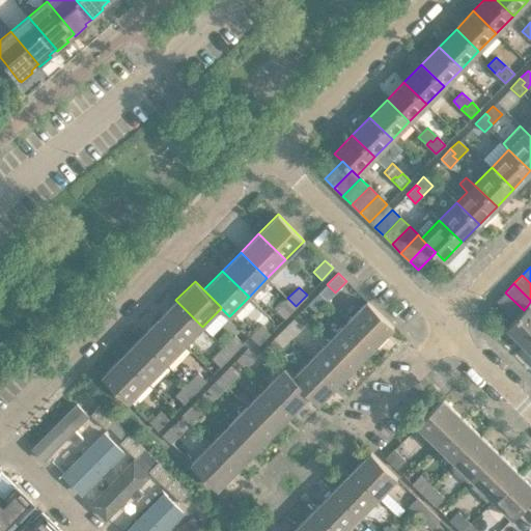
[(316,312),(327,301),(318,292),(308,304),(316,312)]
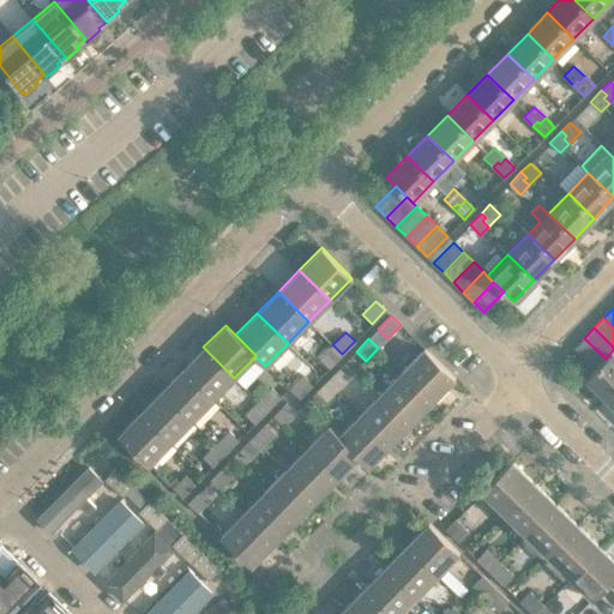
[(606,359),(584,338),(573,348),(595,368),(606,359)]
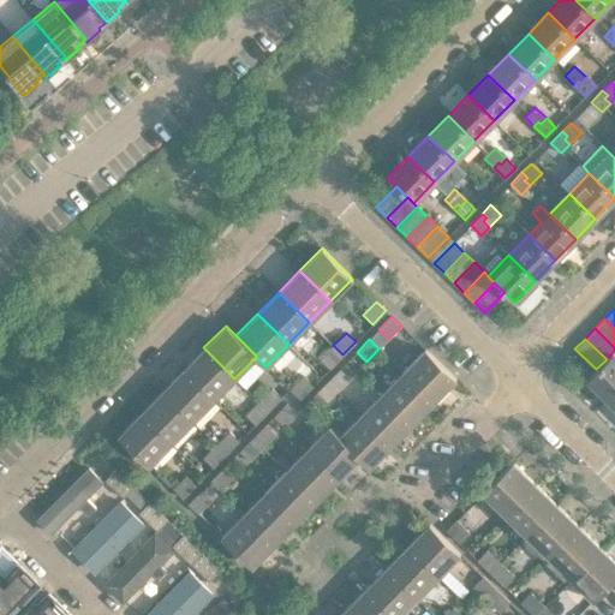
[(329,368),(342,354),(333,345),(320,359),(329,368)]
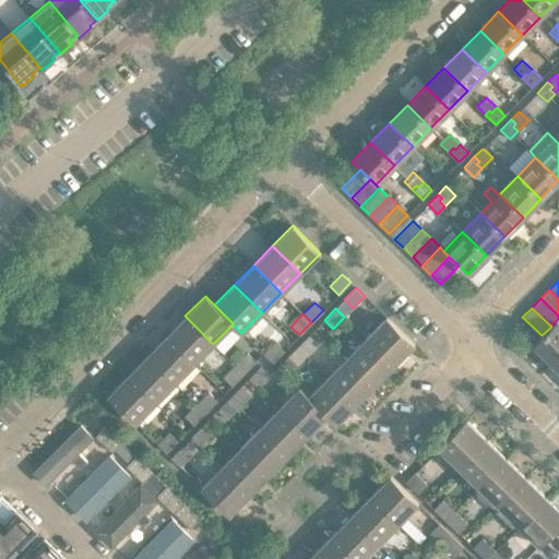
[(194,364),(213,344),(185,316),(166,335),(194,364)]
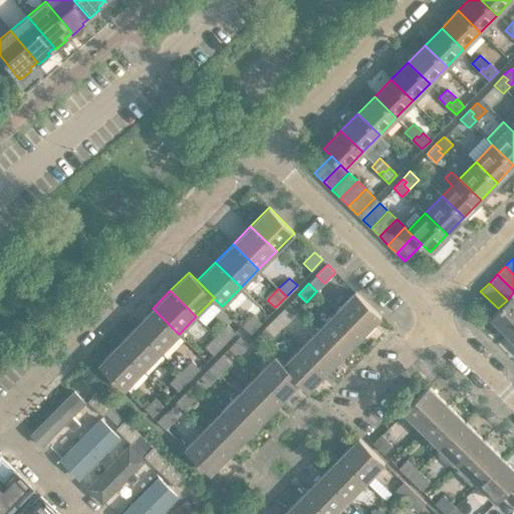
[(336,310),(362,335),(380,316),(354,291),(336,310)]
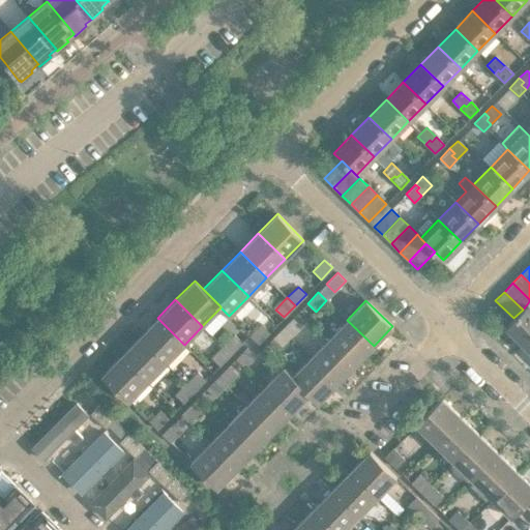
[(529,306),(527,304),(523,310),(513,318),(505,326),(524,345),(529,337),(529,306)]
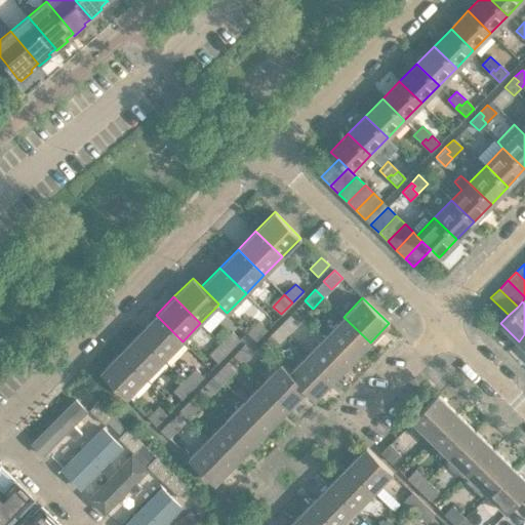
[(156,315),(137,334),(164,360),(183,341),(156,315)]
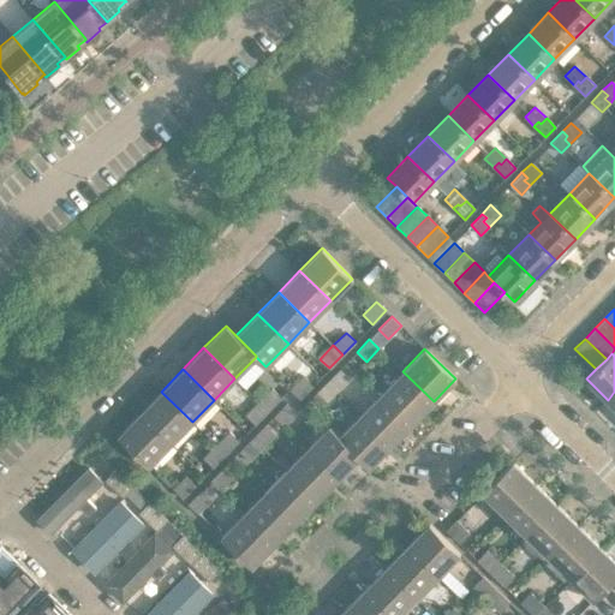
[(327,382),(336,392),(350,378),(340,369),(327,382)]
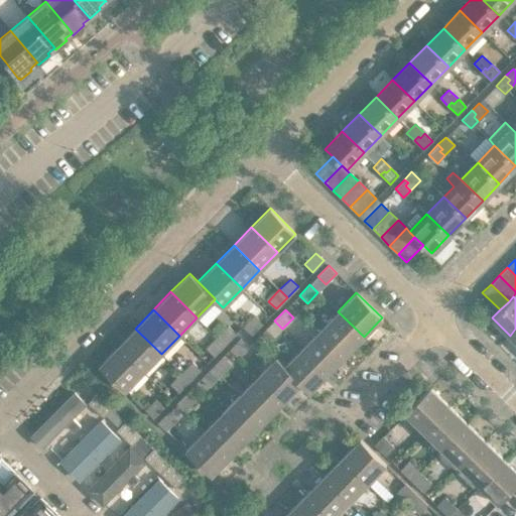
[(346,355),(364,337),(338,311),(319,330),(346,355)]
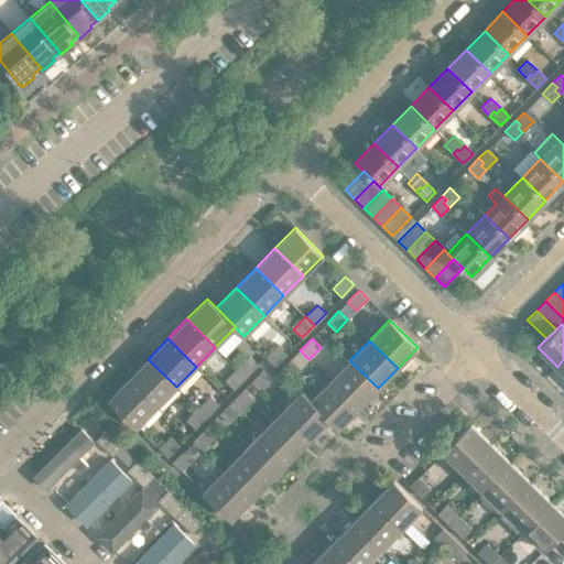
[(278,345),(266,357),(274,366),(286,354),(278,345)]
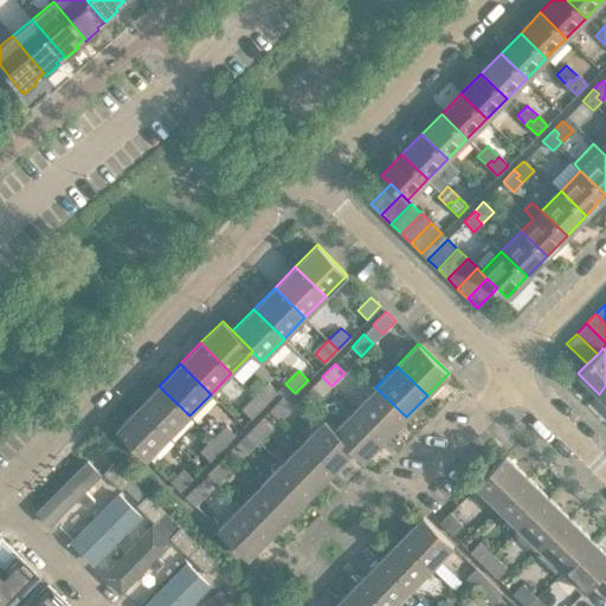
[(318,399),(331,386),(322,376),(309,389),(318,399)]
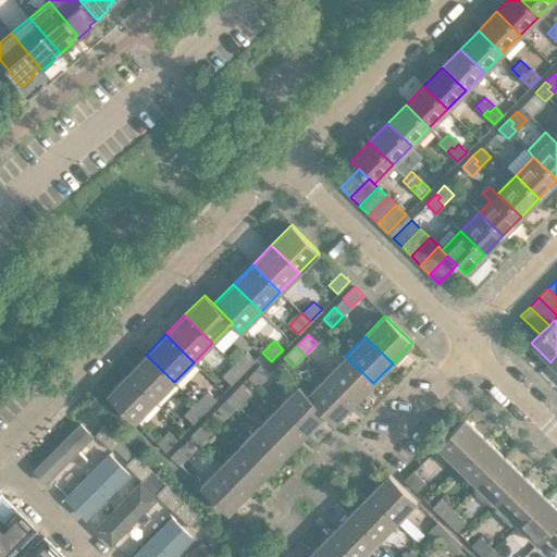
[(255,360),(246,351),(234,363),(243,372),(255,360)]
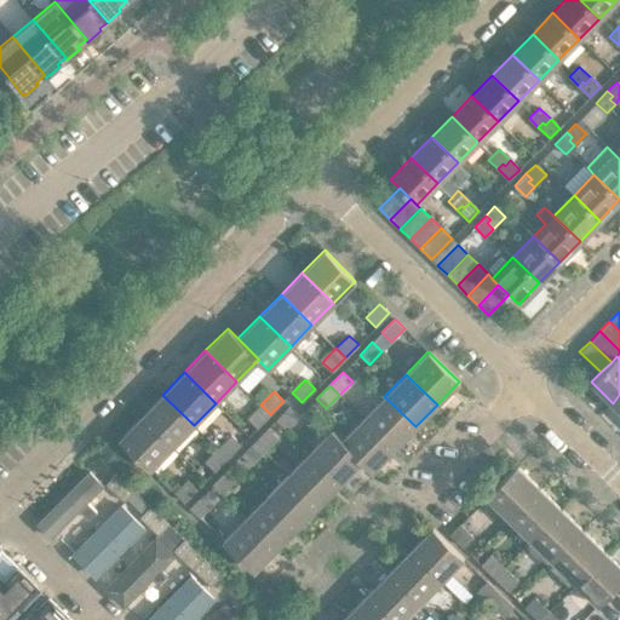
[(162,395),(142,417),(172,447),(194,425),(162,395)]
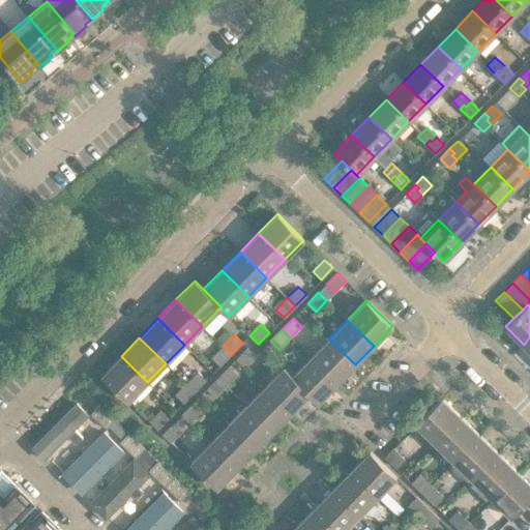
[(311,357),(336,383),(355,364),(328,339),(311,357)]
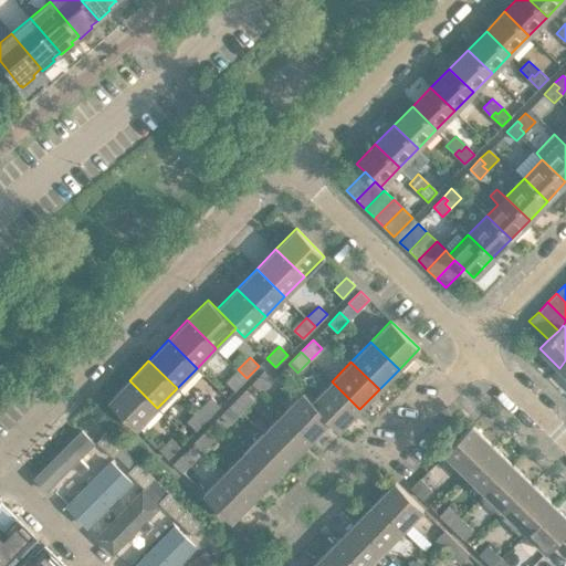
[(234,390),(247,378),(238,369),(226,381),(234,390)]
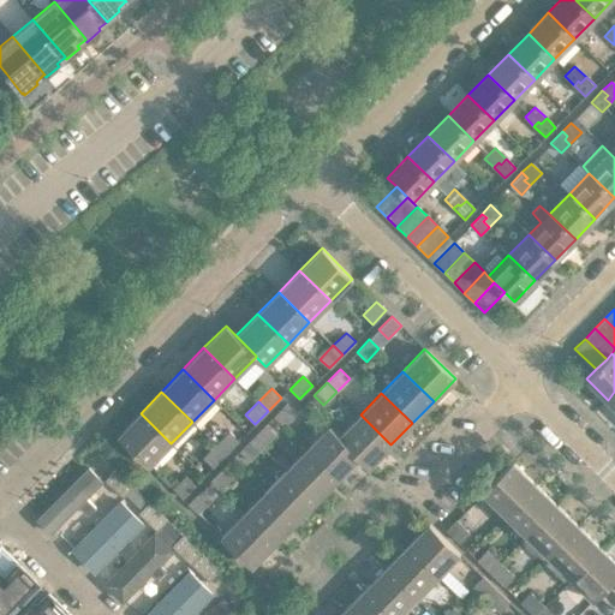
[(274,416),(284,425),(296,412),(286,402),(274,416)]
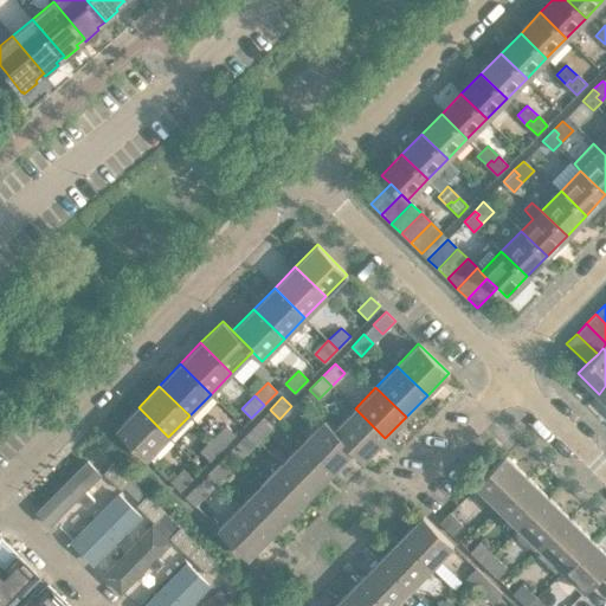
[(147,459),(168,437),(139,407),(116,429),(147,459)]
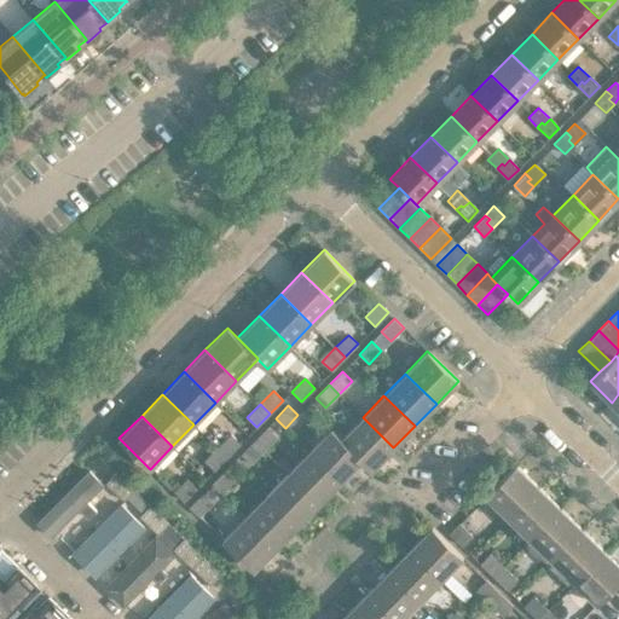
[(371,470),(393,447),(363,417),(341,439),(362,460),(362,461),(371,470)]
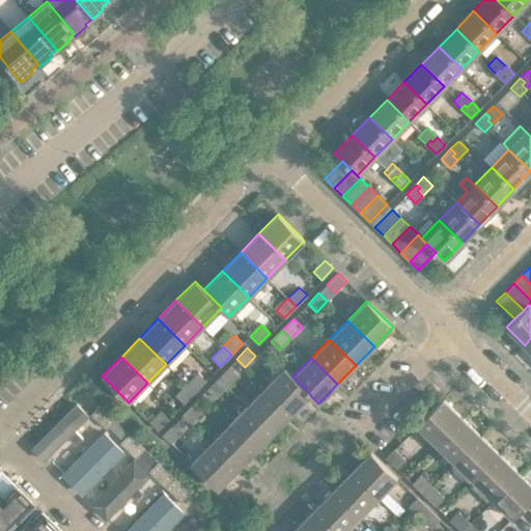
[(218,378),(226,386),(238,374),(229,366),(218,378)]
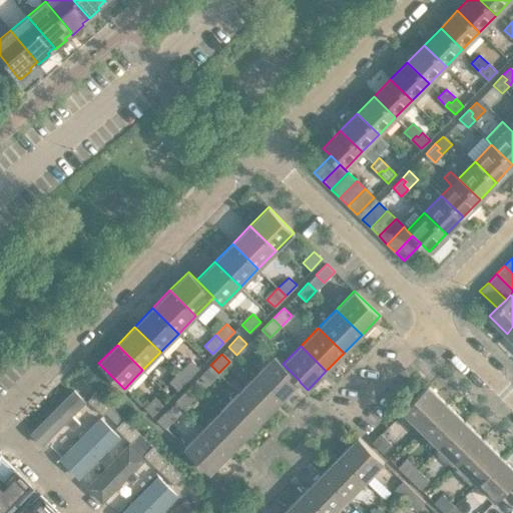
[(275,356),(255,374),(282,400),(300,382),(300,381),(283,364),(275,356)]
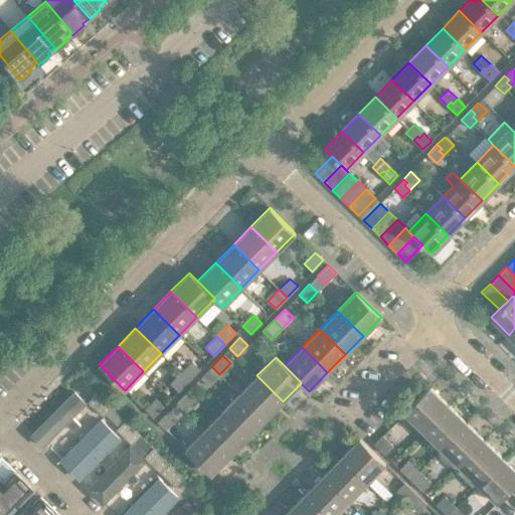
[(199,369),(191,361),(181,372),(189,380),(199,369)]
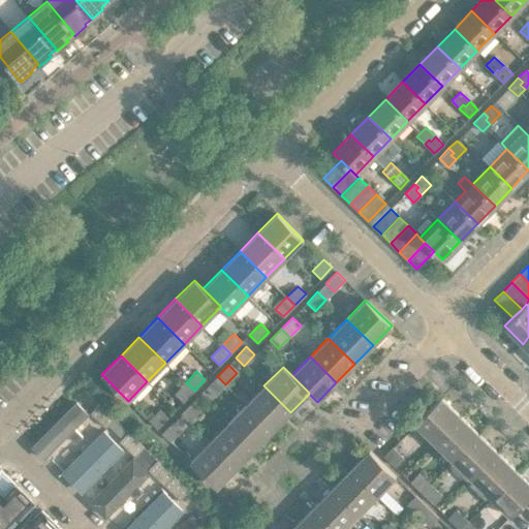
[(214,396),(225,384),(217,376),(206,387),(214,396)]
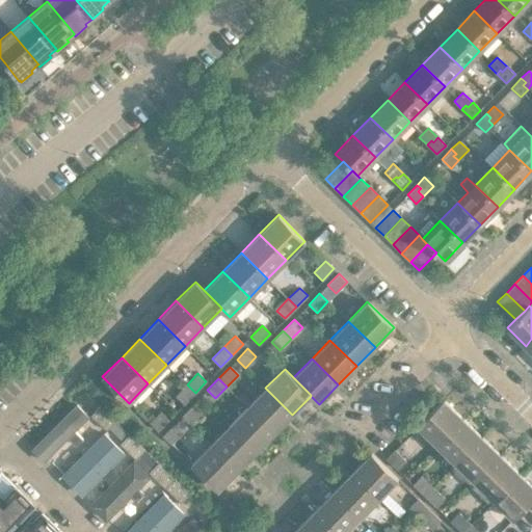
[(184,404),(195,393),(187,384),(176,396),(184,404)]
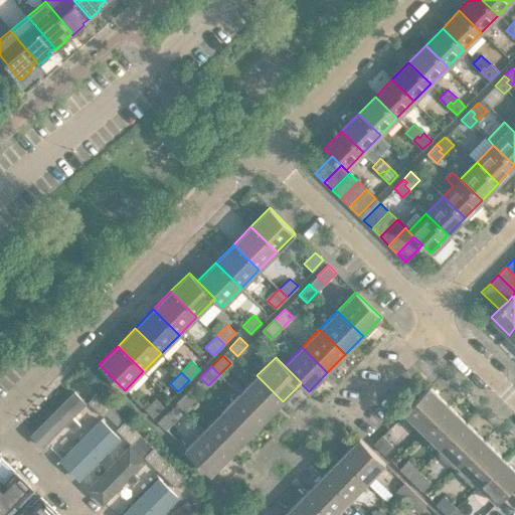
[(77,375),(69,383),(88,401),(96,393),(83,380),(77,375)]
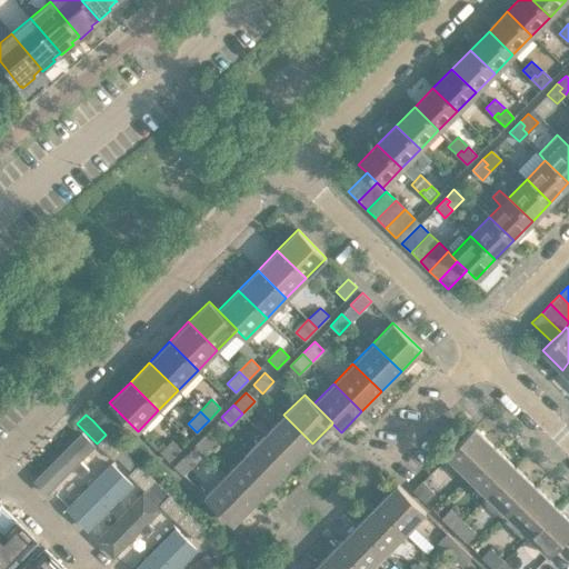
[(283,415),(265,435),(292,463),(312,443),(283,415)]
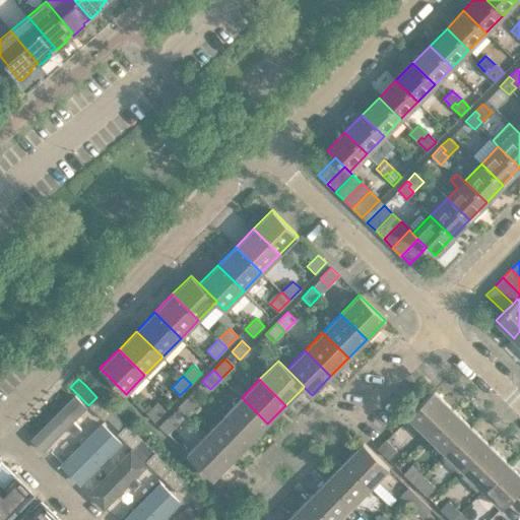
[(433,390),(407,416),(427,435),(452,408),(433,390)]
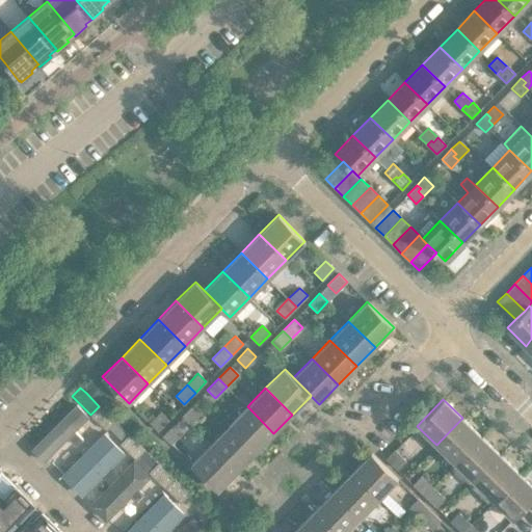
[(74,402),(32,446),(47,460),(89,418),(74,402)]
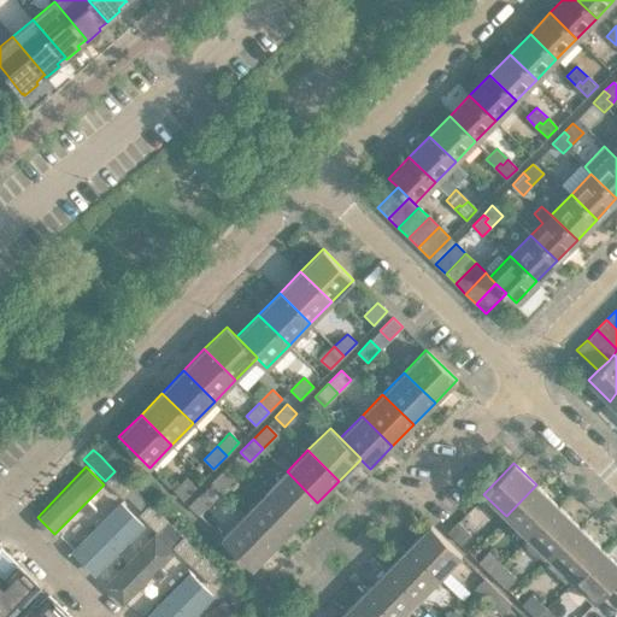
[(221,492),(234,479),(224,469),(211,482),(221,492)]
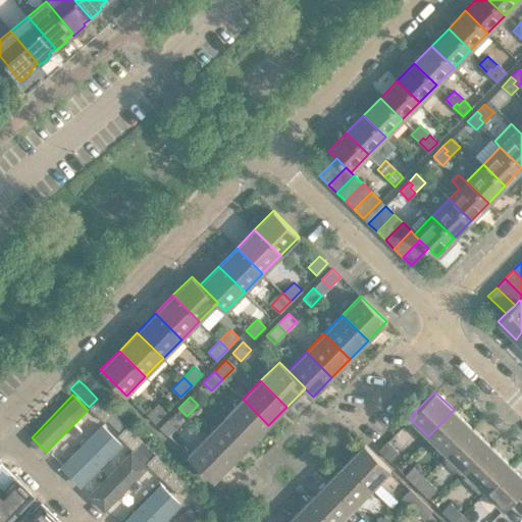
[(89,407),(104,422),(105,421),(113,413),(98,399),(97,399),(89,407)]
